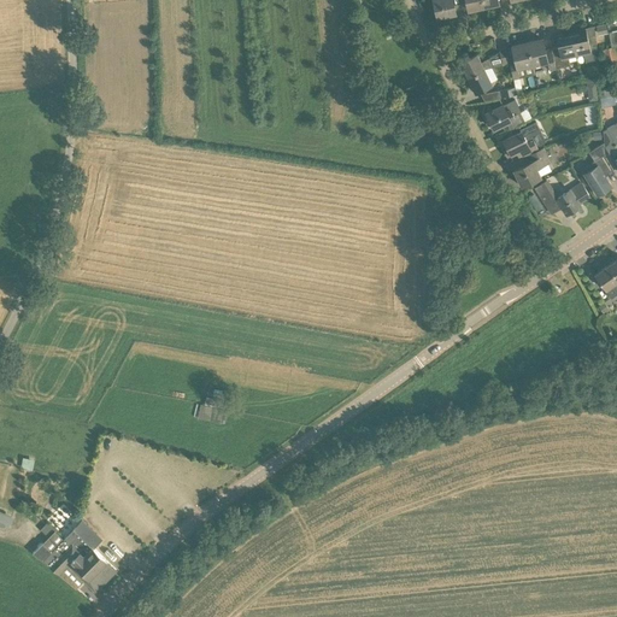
[(452,0),(433,0),(438,17),(456,13),(452,0)]
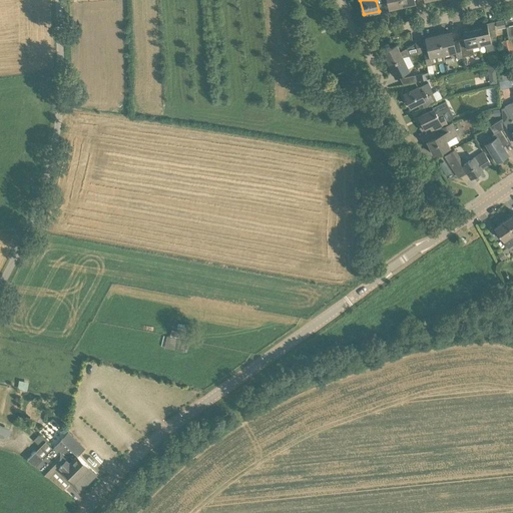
[(402,6),(401,0),(387,0),(390,9),(402,6)]
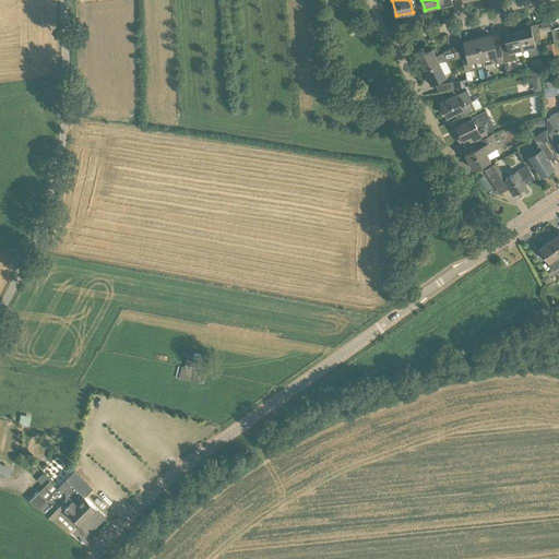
[(525,31),(518,32),(521,48),(530,47),(531,55),(542,52),(539,34),(533,35),(531,26),(524,27),(525,31)]
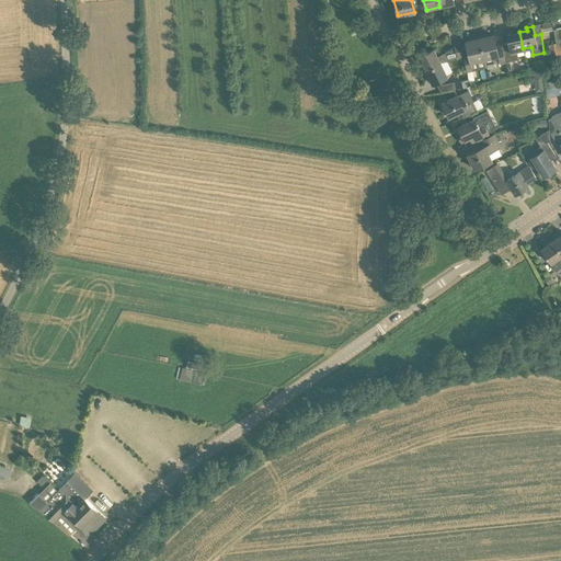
[(516,50),(523,48),(519,32),(512,34),(512,31),(505,32),(507,43),(501,45),(505,63),(518,59),(516,50)]
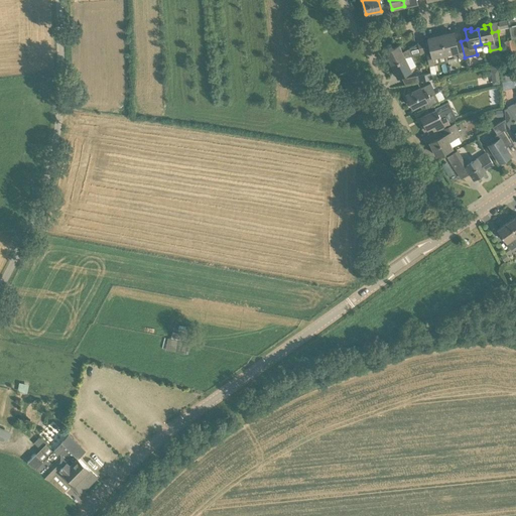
[(461,41),(457,42),(454,32),(441,35),(445,53),(458,51),(460,58),(465,57),(461,41)]
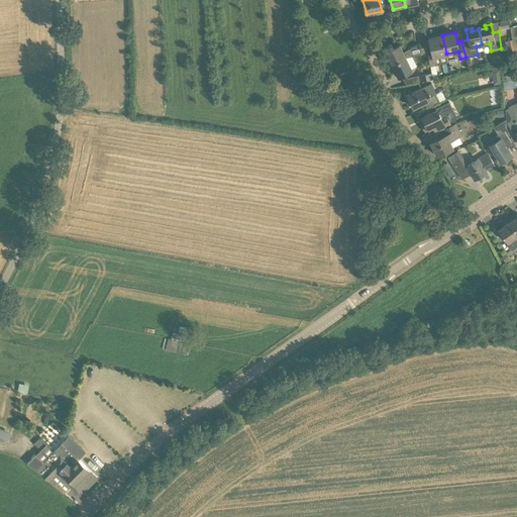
[(431,47),(426,48),(427,54),(430,67),(436,65),(448,62),(446,54),(442,35),(429,38),(431,47)]
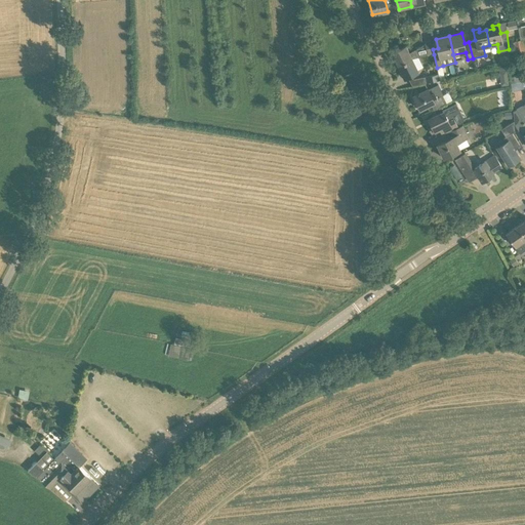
[(425,42),(425,43),(428,54),(428,55),(434,54),(433,49),(431,40),(425,42)]
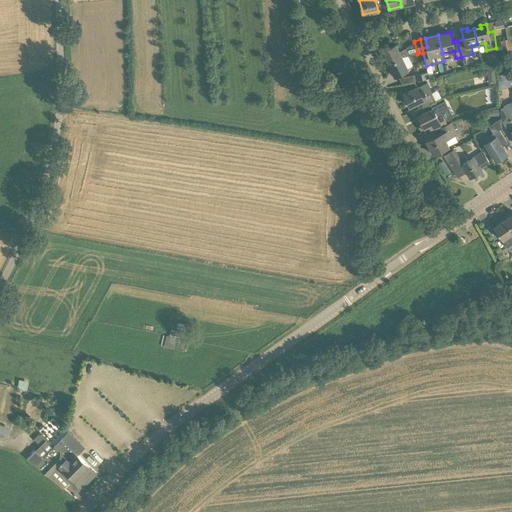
[(402,57),(417,53),(414,42),(406,48),(399,52),(396,45),(382,51),(388,64),(402,57)]
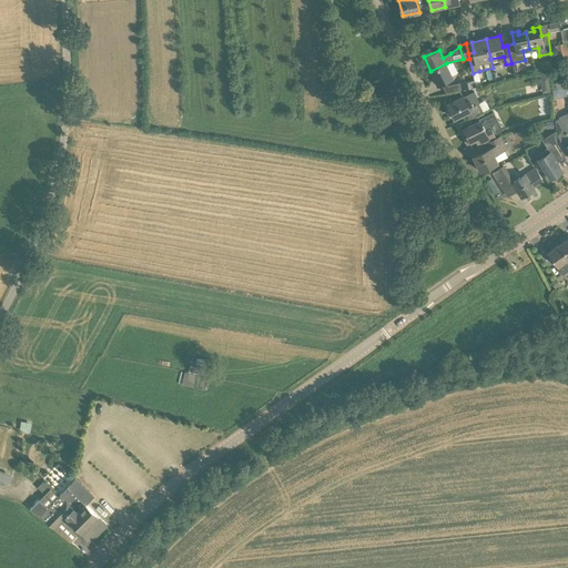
[(430,71),(438,85),(440,83),(445,93),(476,87),(474,80),(447,85),(445,82),(453,78),(446,63),(430,71)]
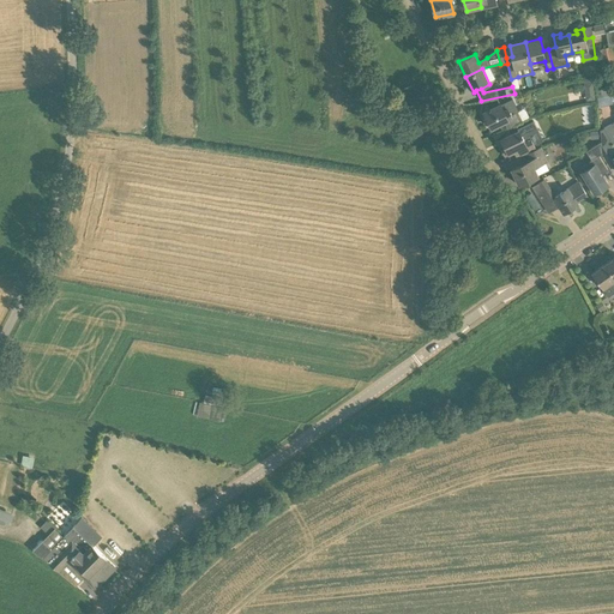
[(611,94),(609,90),(609,86),(600,89),(601,96),(611,94)]
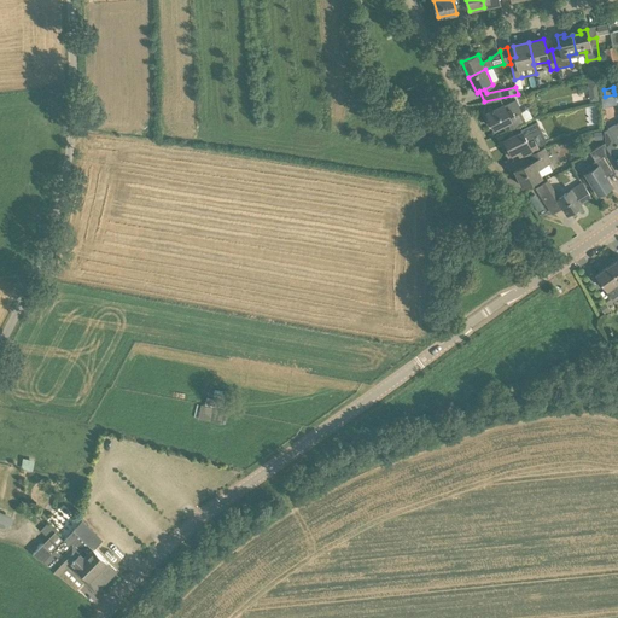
[(503,105),(487,114),(495,129),(503,124),(507,130),(524,123),(519,114),(513,116),(511,110),(507,111),(503,105)]
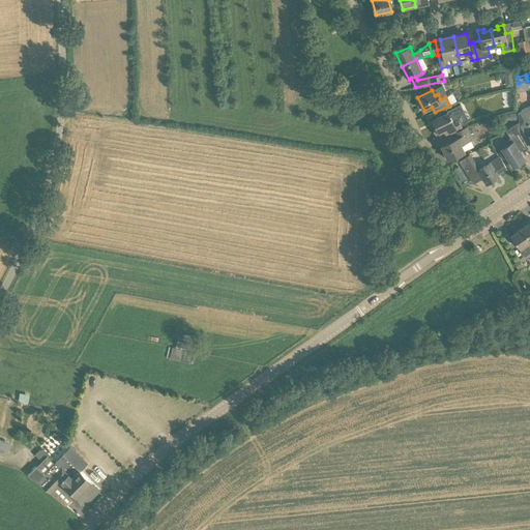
[(519,122),(521,124),(528,138),(529,137),(529,105),(518,112),(519,122)]
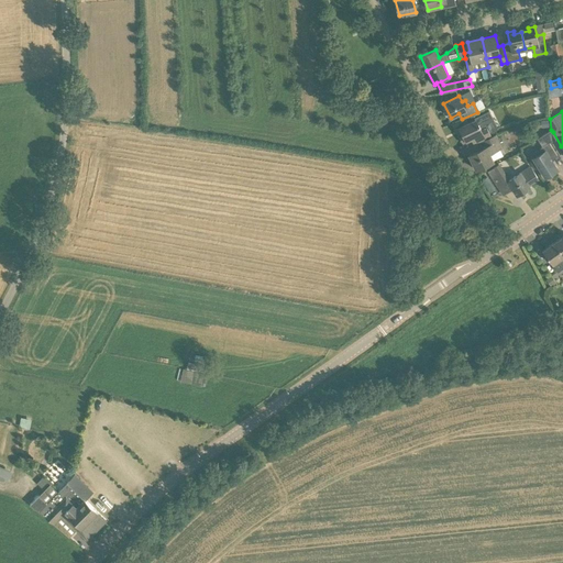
[(484,141),(493,136),(485,122),(478,124),(476,120),(460,128),(463,135),(460,136),(463,143),(472,139),(475,145),(484,140),(484,141)]
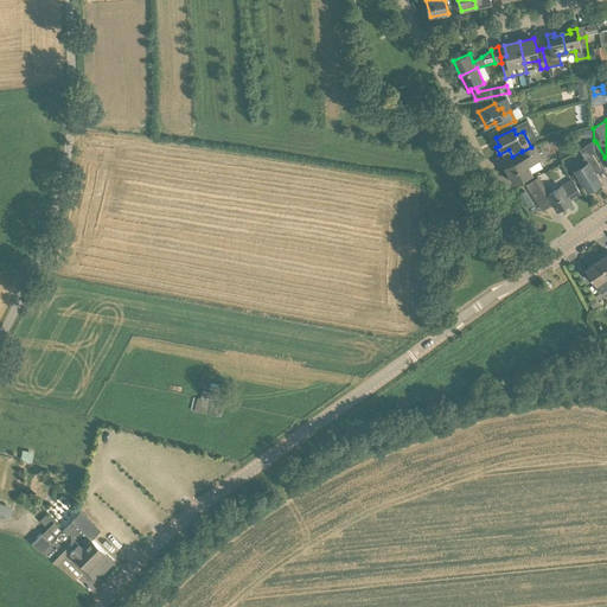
[(600,167),(592,154),(595,152),(594,140),(579,149),(585,158),(581,160),(581,161),(577,164),(576,165),(575,167),(576,170),(575,171),(588,192),(601,183),(594,171),(600,167)]
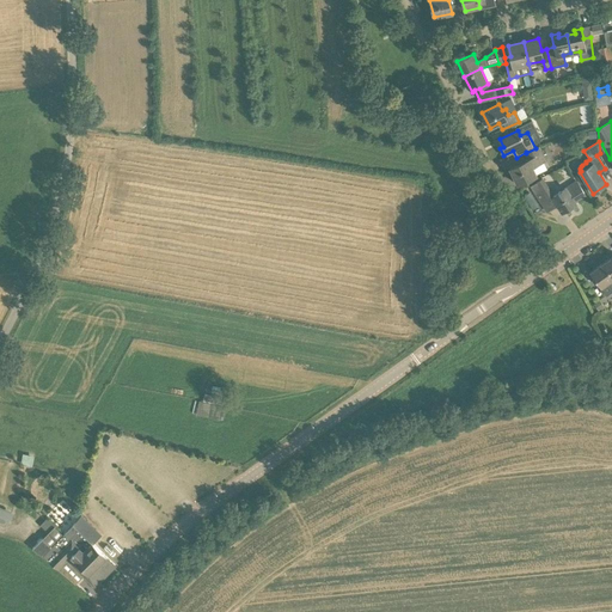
[(526,153),(530,159),(510,169),(518,184),(537,175),(533,167),(546,160),(539,146),(536,148),(526,153)]
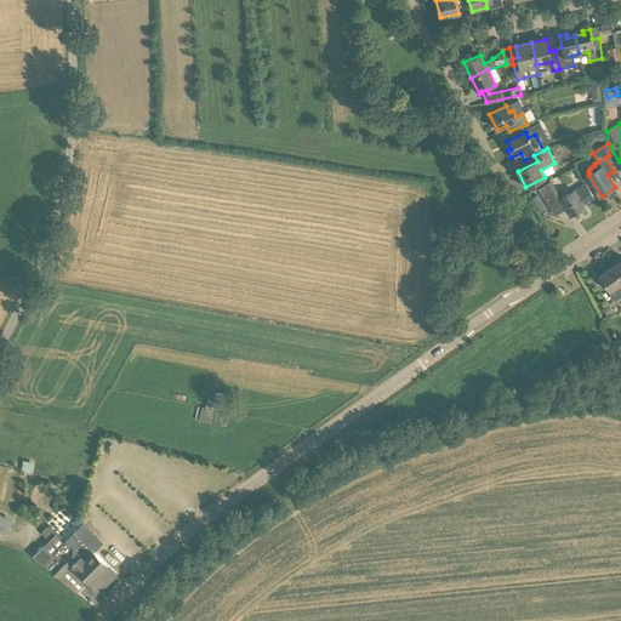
[(560,199),(556,191),(550,181),(539,188),(556,215),(565,209),(570,216),(585,208),(582,204),(593,198),(594,198),(585,184),(560,199)]
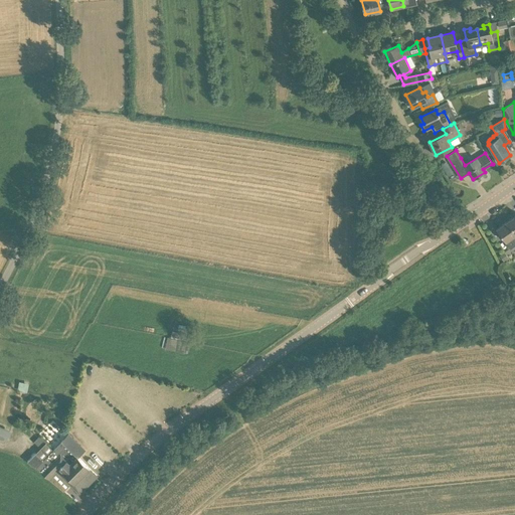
[(514,232),(507,221),(497,229),(511,249),(514,245),(514,232)]
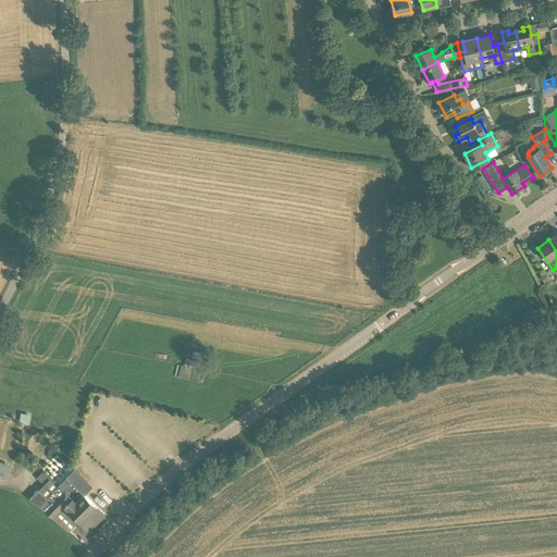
[(545,273),(541,276),(545,283),(548,280),(549,279),(545,273)]
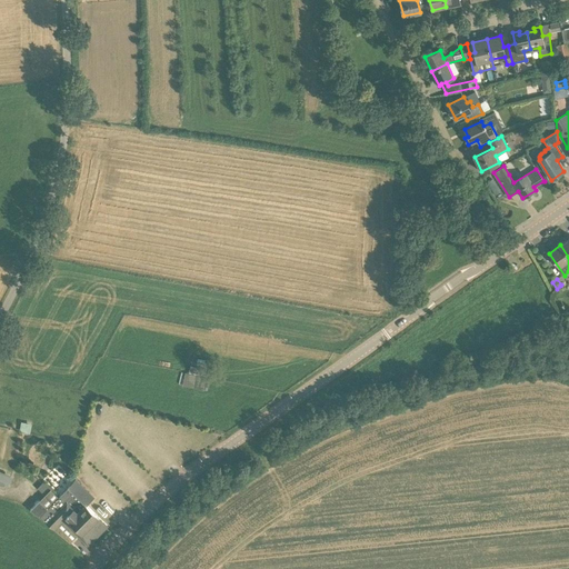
[(182,385),(207,390),(209,378),(185,372),(182,385)]
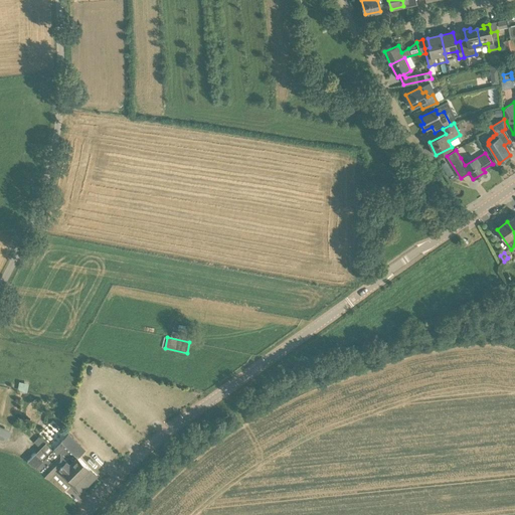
[(27,392),(29,383),(19,381),(18,390),(17,390),(26,392),(27,392)]
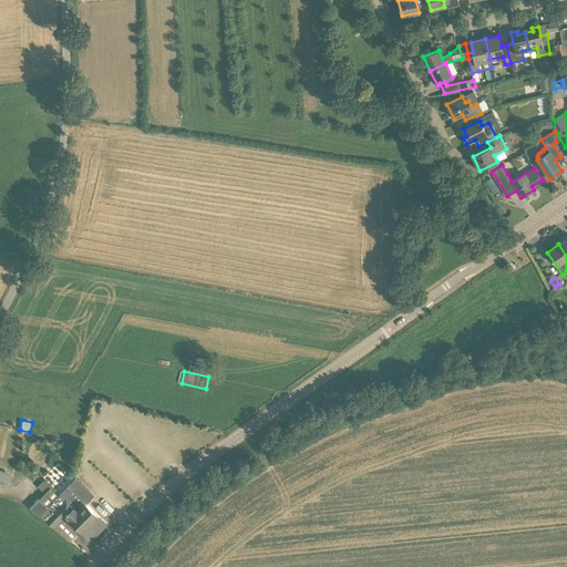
[(0,472),(0,482),(7,484),(9,476),(0,472)]
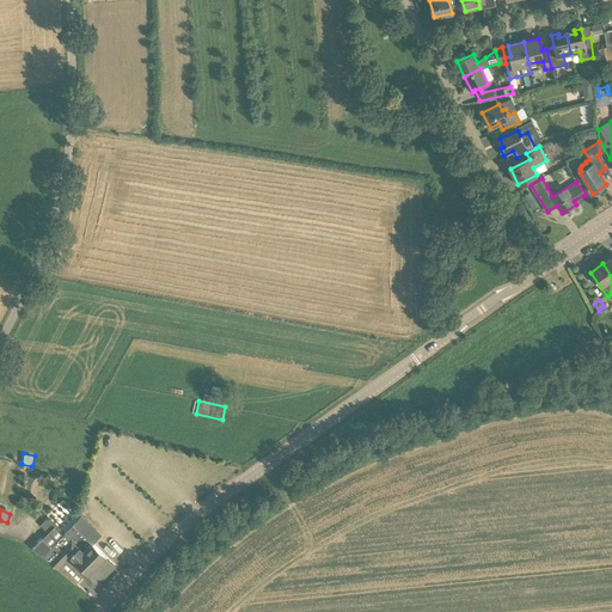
[(115,564),(93,543),(102,534),(83,515),(63,534),(46,519),(40,525),(48,533),(42,538),(32,549),(57,569),(67,560),(95,586),(96,585),(95,585),(97,581),(98,582),(115,564)]
